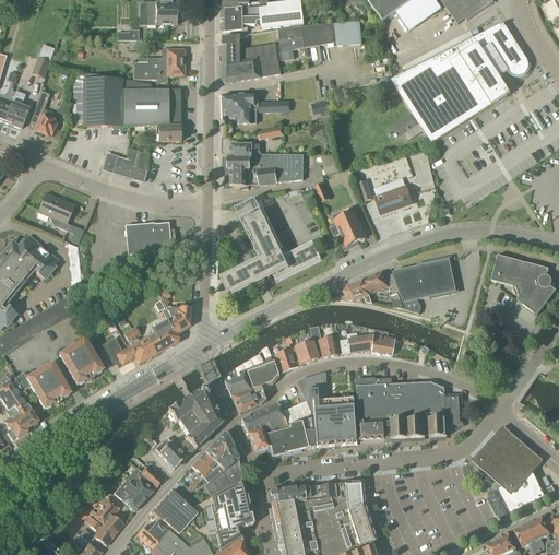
[(146,18),(146,23),(176,22),(176,20),(177,18),(177,14),(176,12),(176,10),(177,8),(177,3),(176,3),(176,0),(171,0),(165,0),(158,0),(145,0),(146,18)]
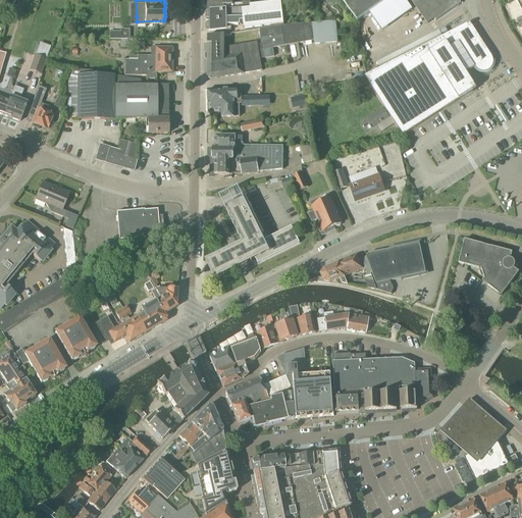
[(217,7),(224,6),(224,3),(232,3),(232,0),(208,0),(208,8),(217,7)]
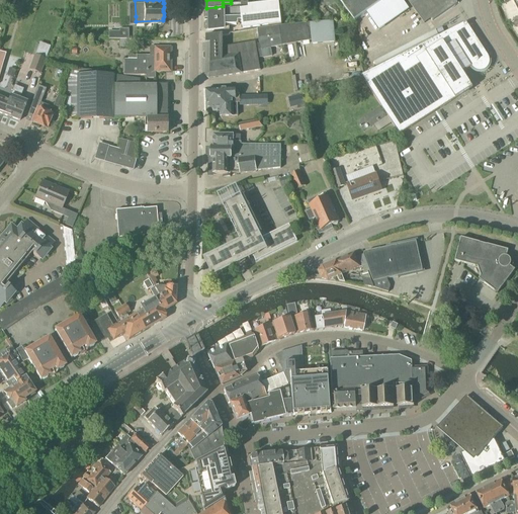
[(216,7),(206,8),(206,30),(225,27),(230,27),(230,22),(237,21),(238,20),(238,18),(242,17),(243,24),(281,20),(279,0),(269,0),(248,2),(248,0),(241,0),(241,5),(232,5),(223,6),(216,7)]
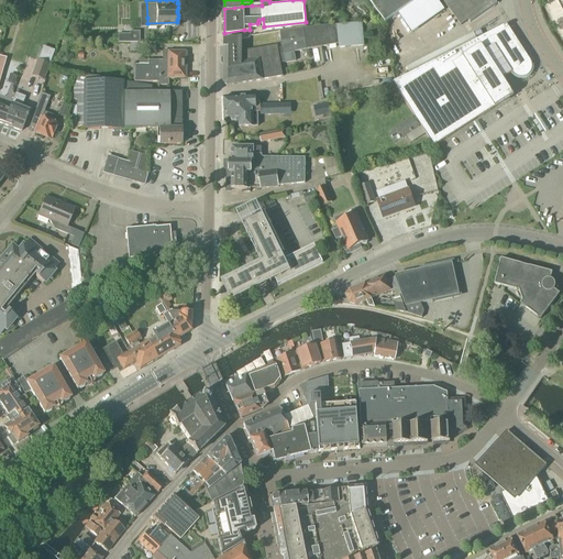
[(372,0),(386,20),(398,11),(403,18),(428,0),(445,0),(448,2),(450,7),(432,20),(428,23),(433,31),(422,39),(426,43),(459,20),(461,22),(468,17),(470,20),(471,20),(496,2),(495,0),(372,0)]
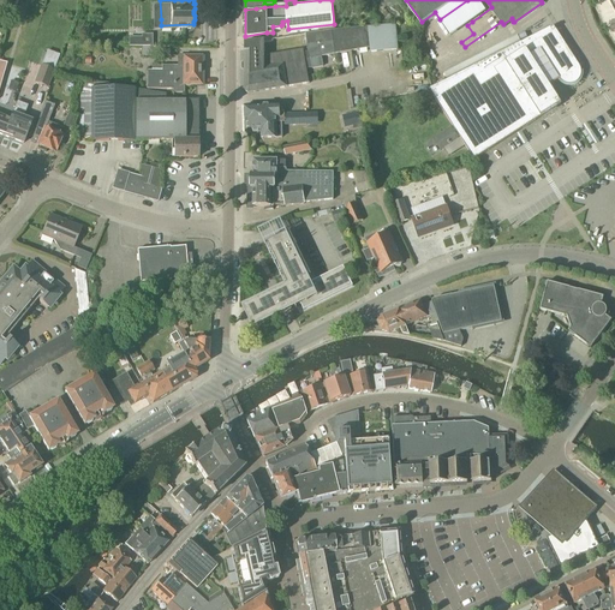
[(245,69),(245,88),(249,90),(287,83),(310,79),(308,65),(311,64),(312,65),(323,63),(322,54),(322,53),(334,51),(359,46),(360,49),(368,48),(366,45),(370,45),(370,48),(384,47),(398,46),(395,21),(382,22),(368,23),(347,25),(305,30),(306,41),(309,48),(304,49),(304,47),(267,53),(266,39),(245,41),(245,69)]
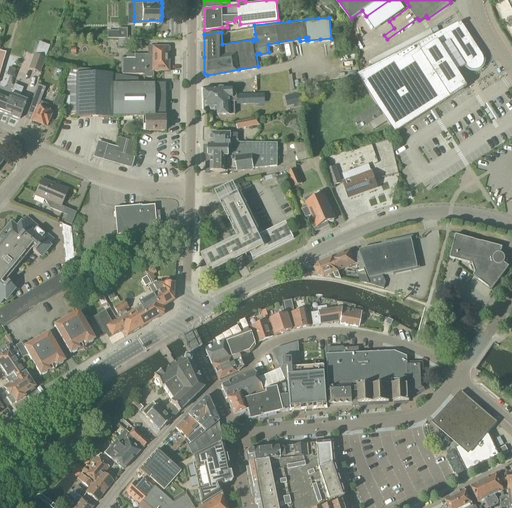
[(483,64),(484,62),(484,60),(484,58),(484,56),(484,54),(483,53),(461,19),(358,72),(395,130),(450,95),(467,84),(458,69),(466,63),(467,65),(469,66),(471,67),(472,68),(474,68),(476,68),(478,67),(480,66),(481,65),(483,64)]
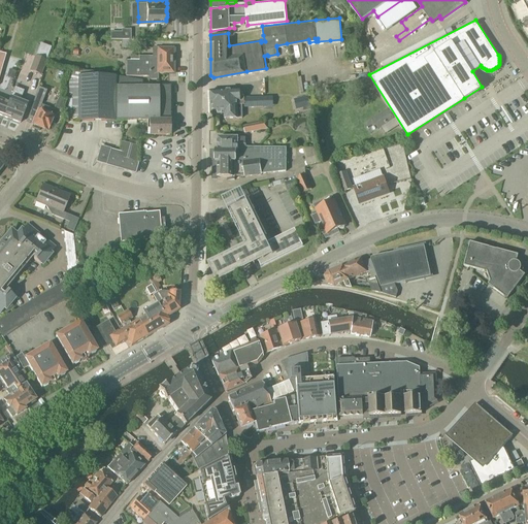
[(111,30),(111,37),(121,37),(124,37),(124,36),(130,36),(130,27),(122,27),(122,30),(111,30)]
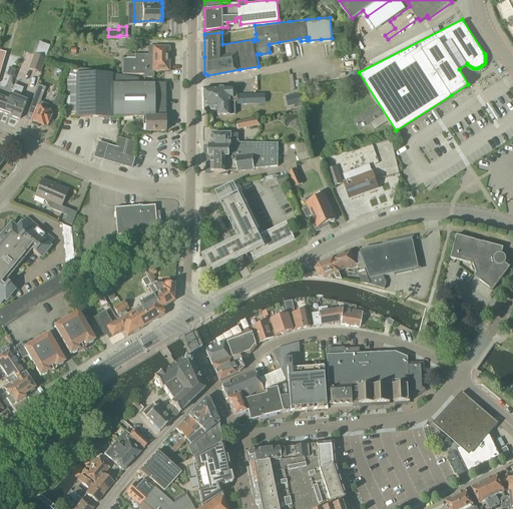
[(73,35),(63,35),(64,44),(73,44),(73,35)]
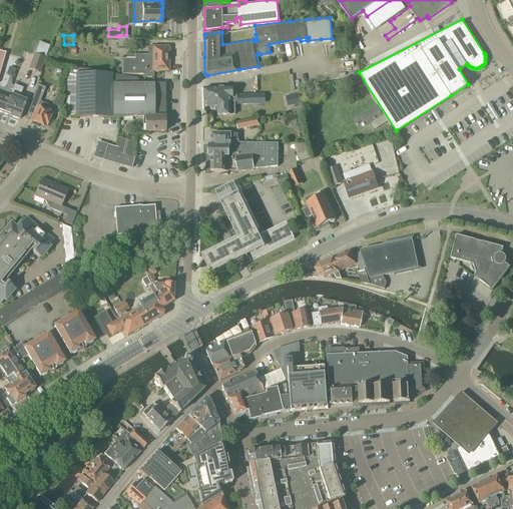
[(137,36),(133,36),(126,35),(120,35),(120,36),(117,36),(117,43),(141,44),(141,36),(137,36)]
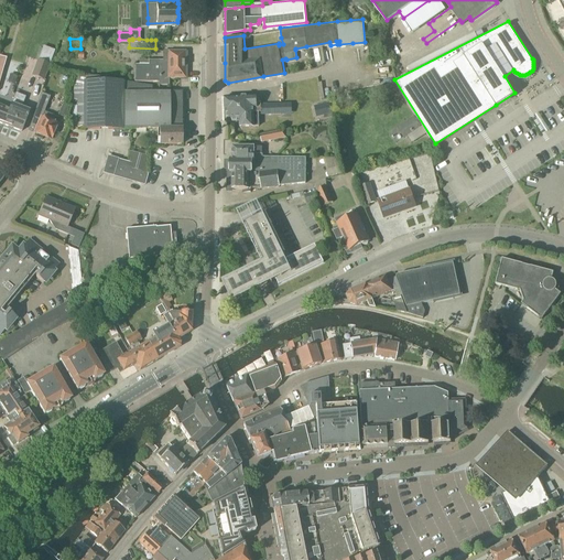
[(51,62),(54,52),(42,47),(39,56),(38,56),(31,72),(44,77),(50,62),(51,62)]
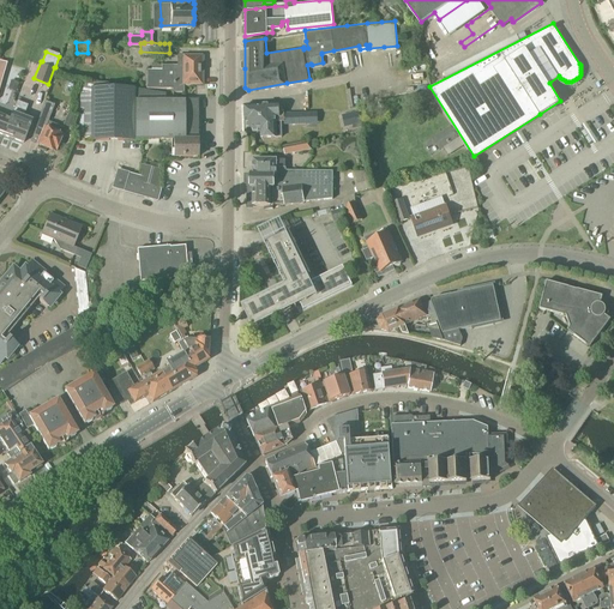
[(200,80),(200,53),(176,53),(176,62),(173,61),(161,62),(151,62),(151,67),(146,67),(146,68),(146,82),(146,85),(172,85),(172,89),(184,89),(184,80),(200,80)]
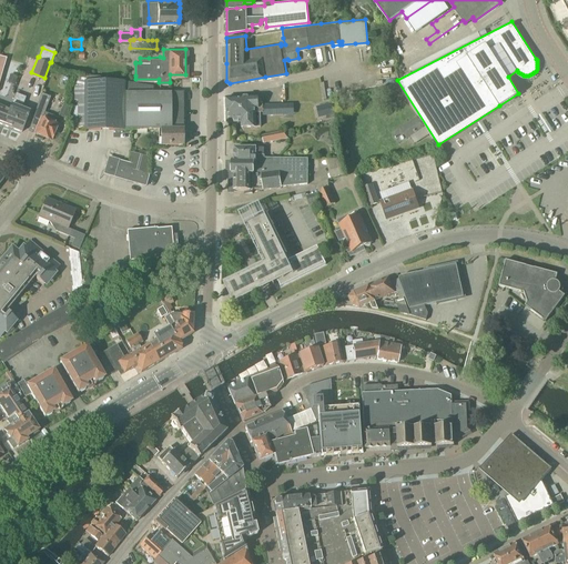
[(160,126),(183,126),(183,90),(152,90),(152,83),(124,79),(87,79),(87,73),(77,74),(73,82),(73,97),(78,97),(78,126),(83,126),(83,127),(124,127),(124,126),(158,126),(160,126)]
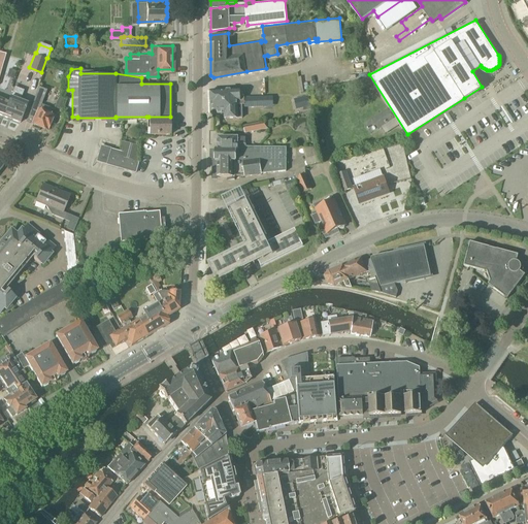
[(38,84),(30,107),(34,109),(37,110),(32,121),(33,122),(32,125),(39,128),(40,125),(47,128),(51,119),(52,119),(54,112),(51,111),(53,106),(40,101),(46,88),(38,84)]
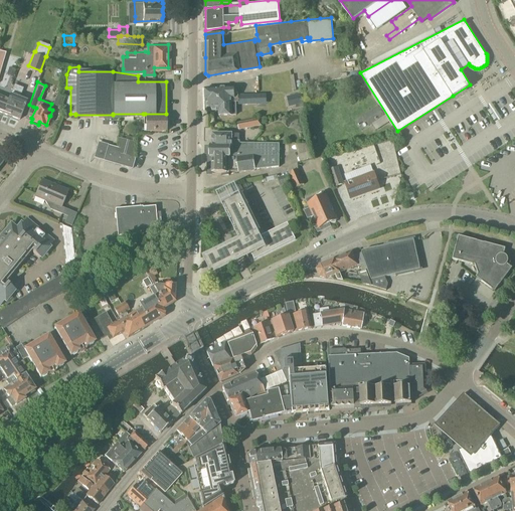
[(235,93),(235,86),(206,87),(207,100),(208,100),(208,109),(220,108),(220,113),(236,113),(235,100),(237,100),(237,103),(259,102),(260,110),(265,110),(265,101),(263,101),(262,91),(256,92),(238,92),(238,93),(235,93)]
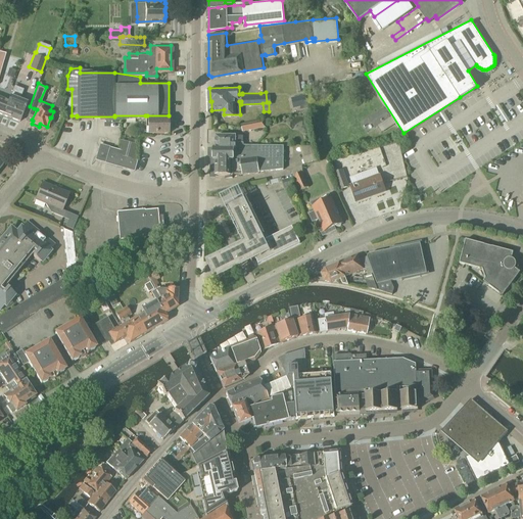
[(4,112),(19,119),(27,100),(18,96),(20,91),(12,88),(10,93),(8,98),(4,112)]
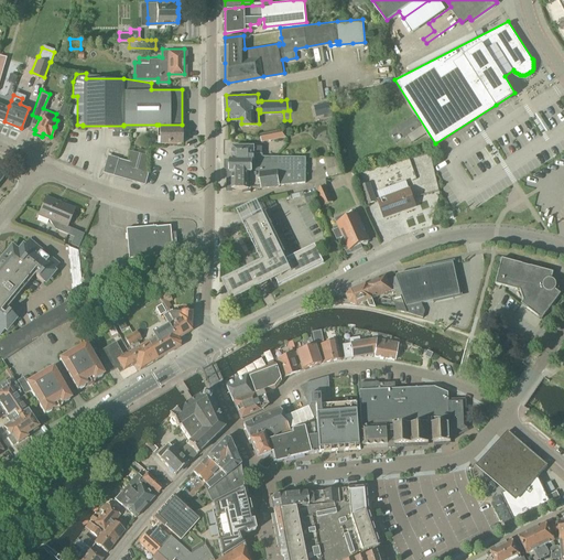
[(333,114),(329,98),(314,103),(316,115),(324,112),(324,116),(333,114)]
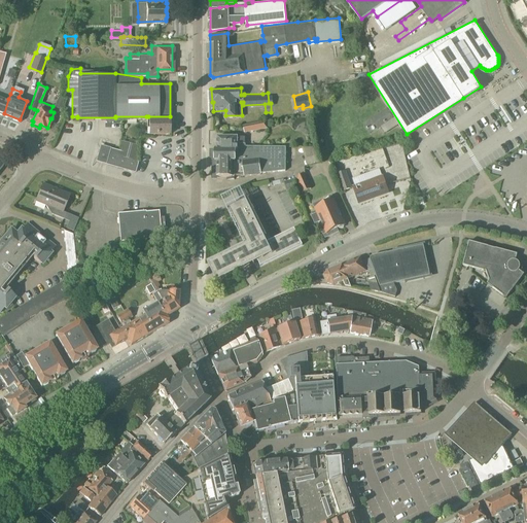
[(8,99),(0,95),(0,111),(3,113),(4,113),(8,99)]
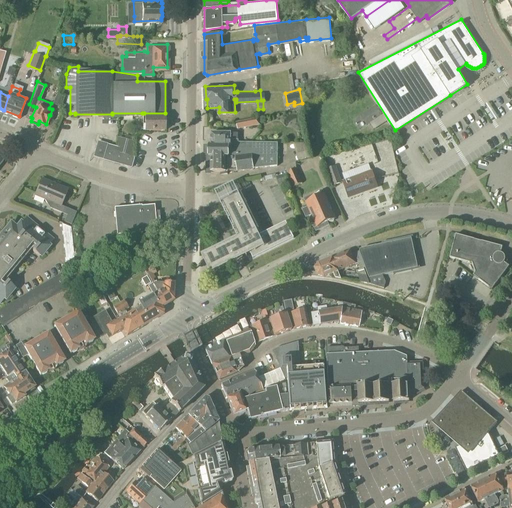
[(367,123),(382,113),(375,102),(360,112),(367,123)]
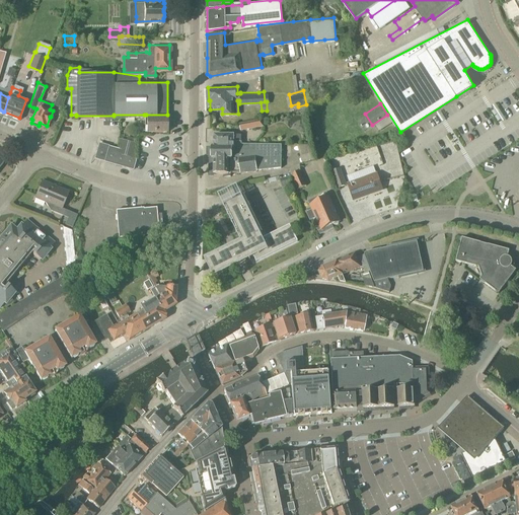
[(167,130),(167,115),(146,115),(144,115),(144,124),(147,124),(147,130),(167,130)]
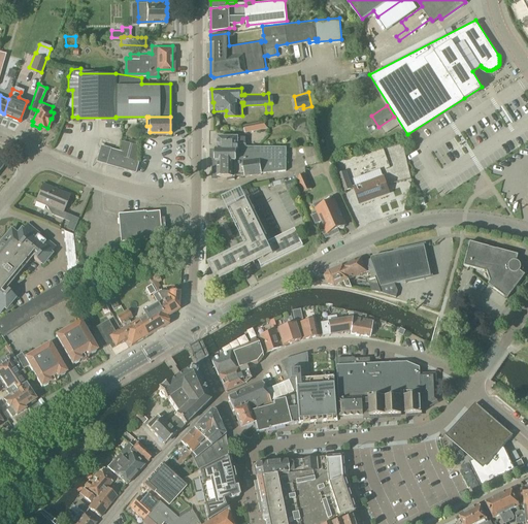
[(244,131),(268,126),(266,119),(243,123),(244,131)]
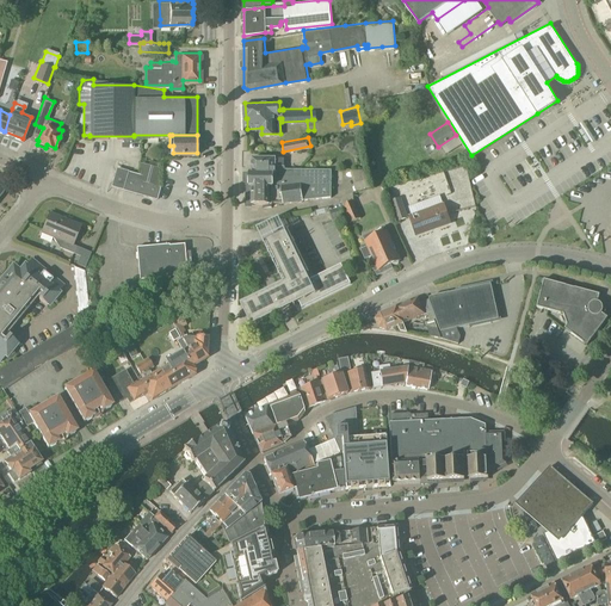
[(331,195),(332,167),(285,166),(285,156),(252,155),(252,172),(246,172),(246,181),(248,180),(247,201),(273,202),(331,195)]
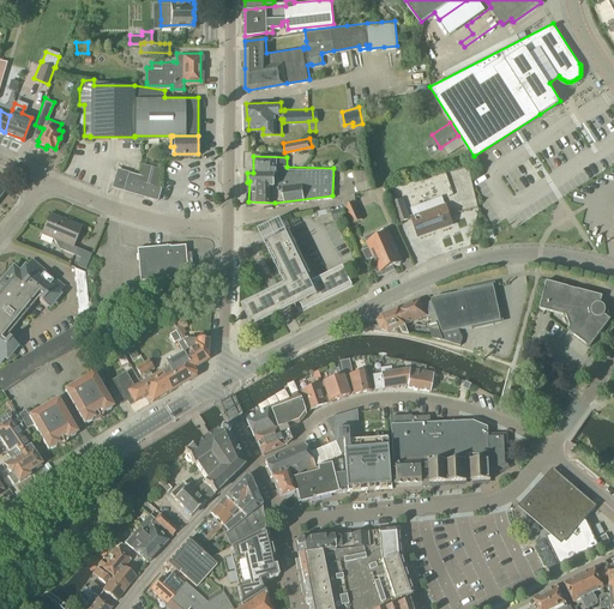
[(157,198),(161,185),(145,180),(146,175),(118,166),(112,185),(157,198)]
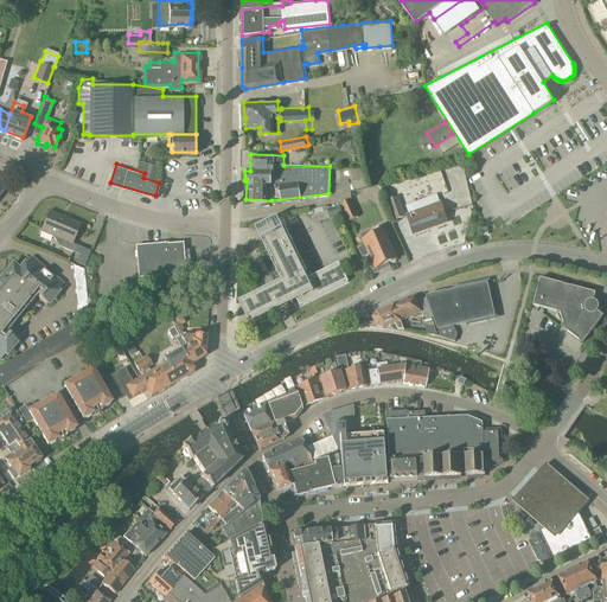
[(395,217),(406,213),(398,193),(388,197),(395,217)]
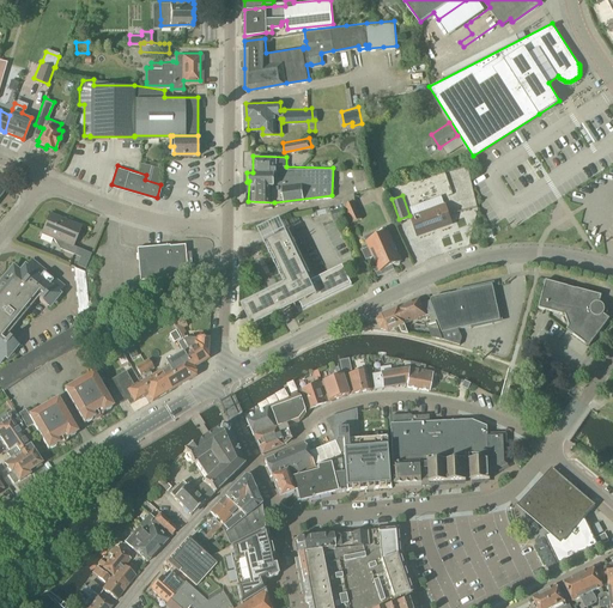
[(351,220),(363,216),(354,198),(343,204),(351,220)]
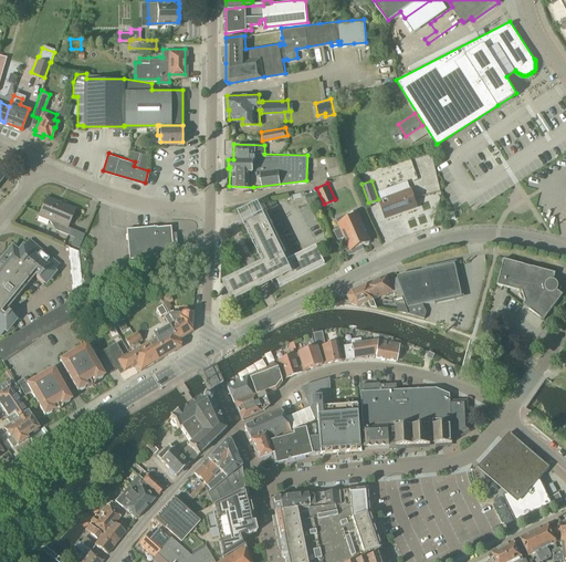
[(386,216),(402,210),(401,209),(417,204),(411,187),(379,198),(386,216)]
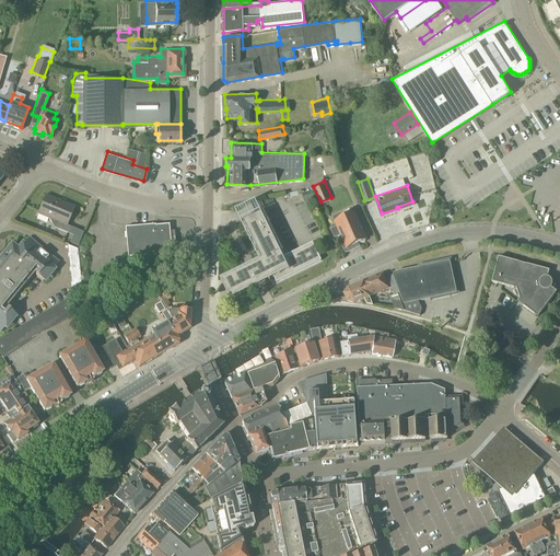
[(304,199),(315,197),(313,187),(302,189),(304,199)]
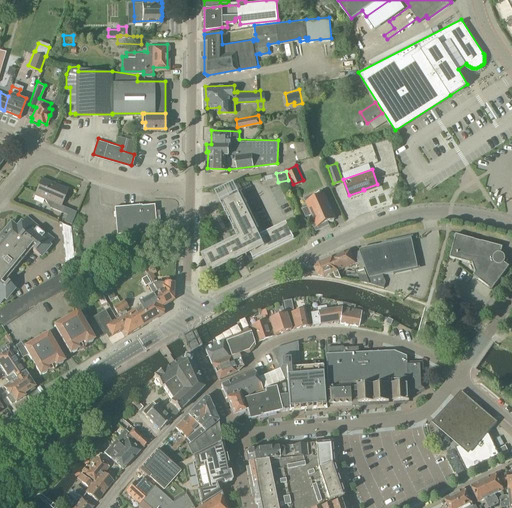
[(216,188),(235,184),(233,174),(214,178),(216,188)]
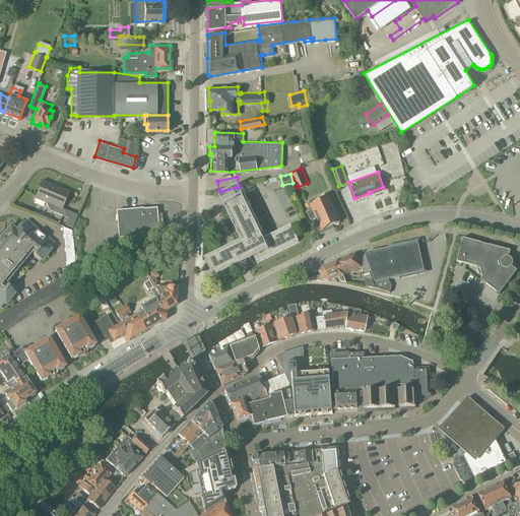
[(61,206),(67,190),(41,180),(36,194),(44,198),(48,203),(49,200),(54,201),(51,209),(62,214),(65,208),(61,206)]
